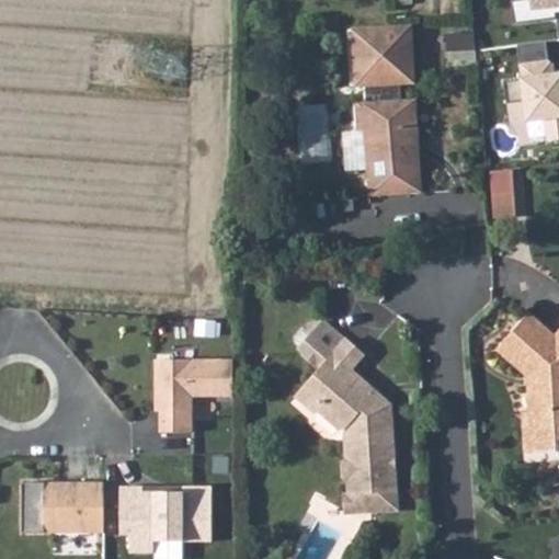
[(520,0),(509,1),(512,24),(554,18),(554,13),(558,12),(558,0),(520,0)]
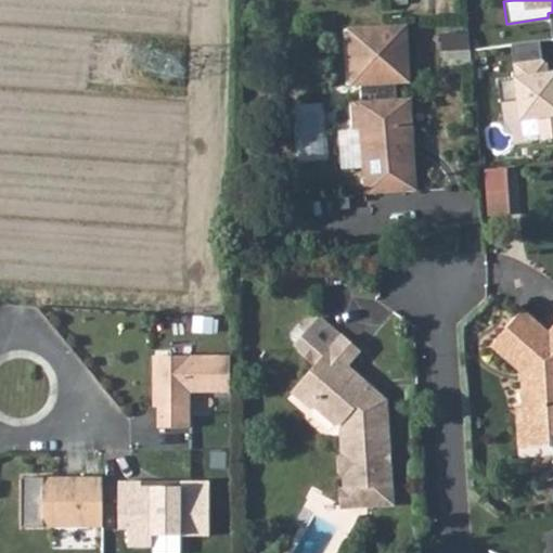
[(394,38),(408,38),(407,21),(393,22),(394,38)]
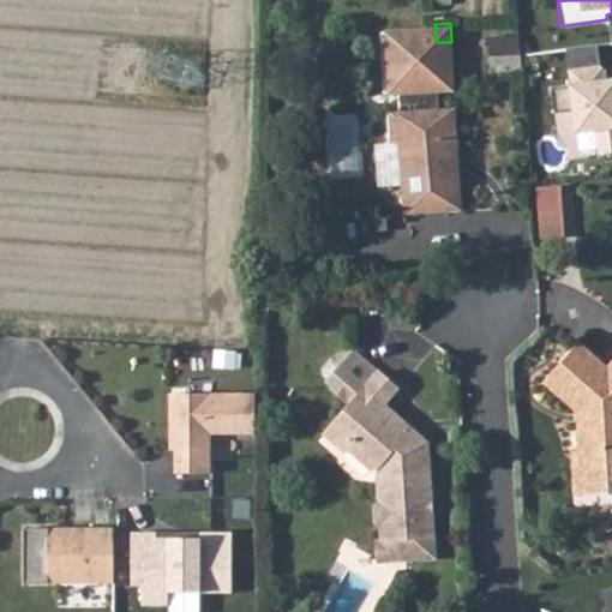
[(406,210),(444,208),(442,180),(450,180),(447,142),(456,142),(453,105),(439,106),(438,88),(453,87),(451,42),(436,42),(435,24),(387,27),(390,90),(402,89),(402,107),(391,107),(394,137),(401,137),(406,210)]
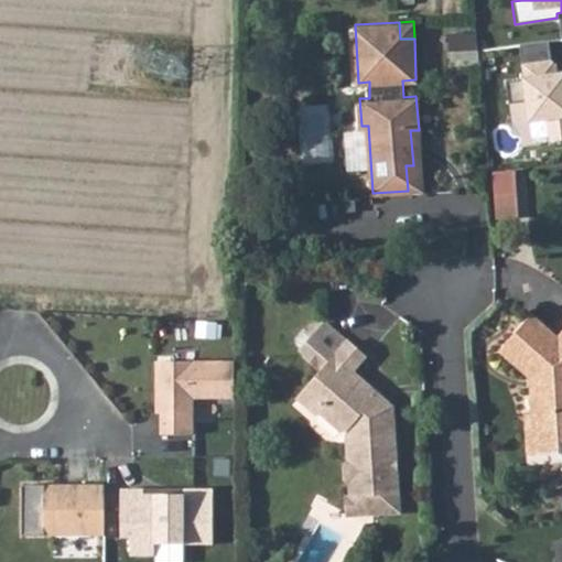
[(451,31),(451,61),(478,61),(478,32),(451,31)]
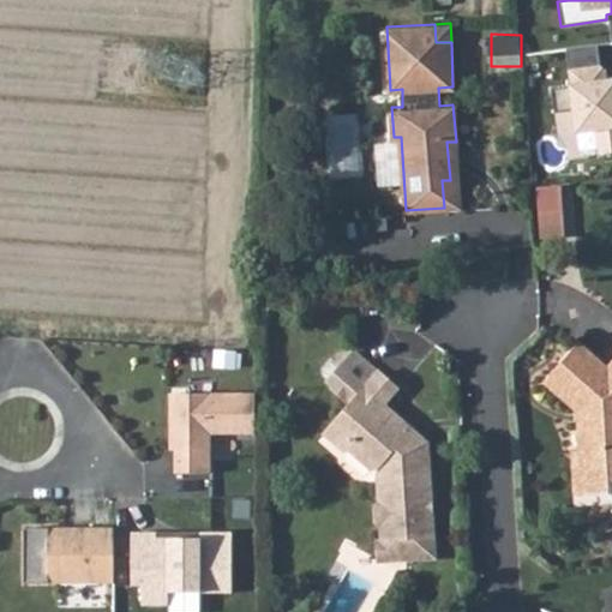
[(611,95),(610,81),(605,81),(604,70),(598,65),(567,69),(569,85),(550,88),(552,112),(573,109),(575,131),(593,129),(597,154),(611,151),(611,95)]
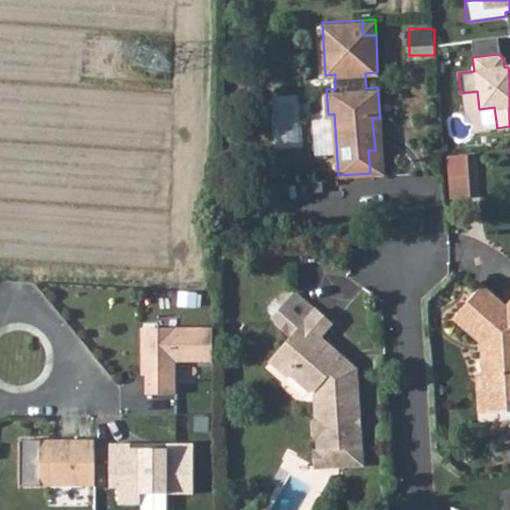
[(368,150),(370,173),(384,172),(380,118),(372,118),(375,150),(368,150)]
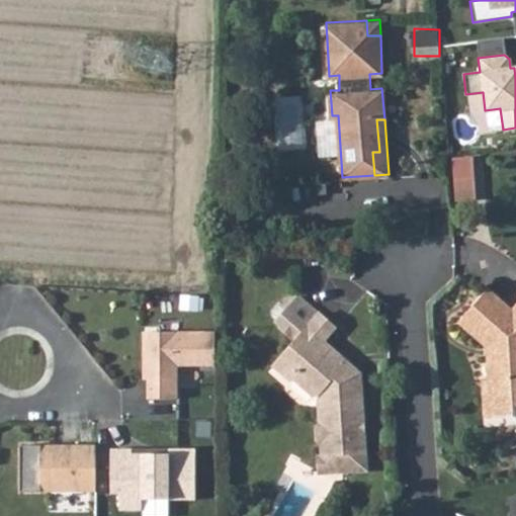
[(455,153),(454,196),(476,197),(477,154),(455,153)]
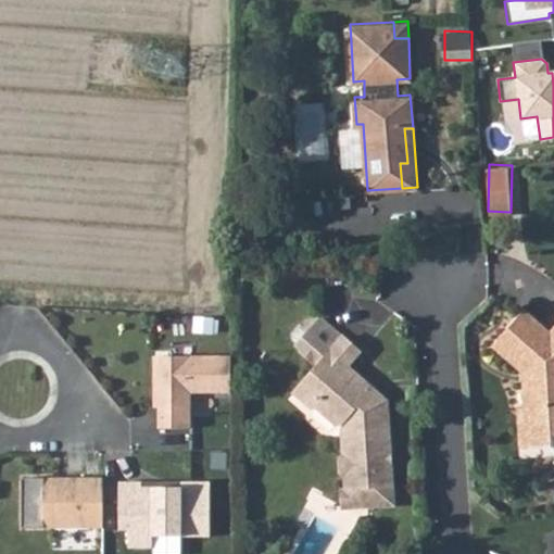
[(553,326),(550,331),(523,309),(491,342),(523,372),(527,372),(528,378),(523,382),(524,406),(516,406),(517,447),(550,445),(550,435),(553,435),(553,326)]
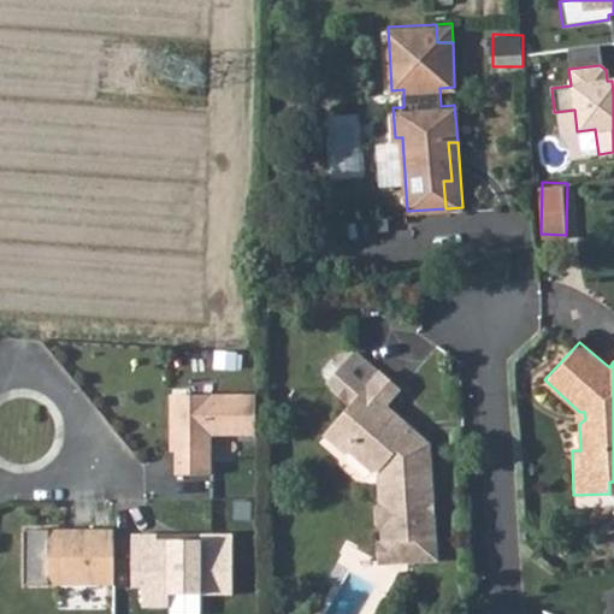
[(378,372),(353,350),(328,379),(332,384),(334,389),(344,399),(350,399),(353,401),(335,423),(355,442),(352,446),(353,452),(377,474),(378,503),(373,506),(375,523),(379,527),(381,539),(408,539),(409,560),(432,559),(431,537),(432,537),(427,456),(417,458),(415,448),(406,437),(413,429),(385,403),(399,387),(379,370),(378,372)]
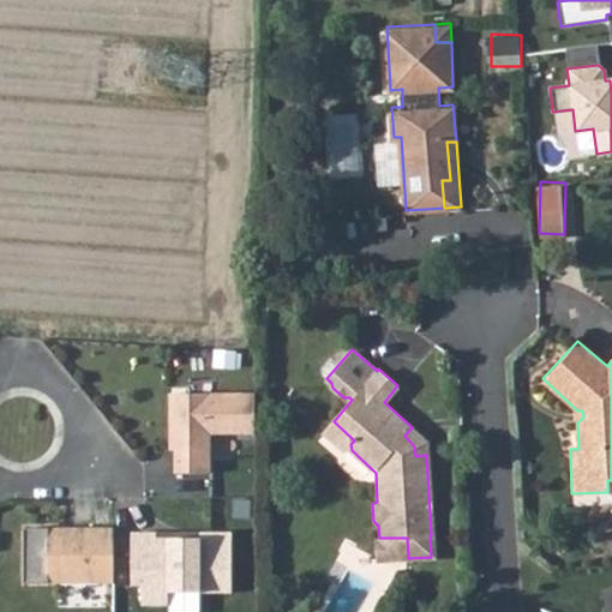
[(253,393),(167,394),(168,449),(174,449),(175,473),(210,472),(209,435),(255,433),(253,393)]
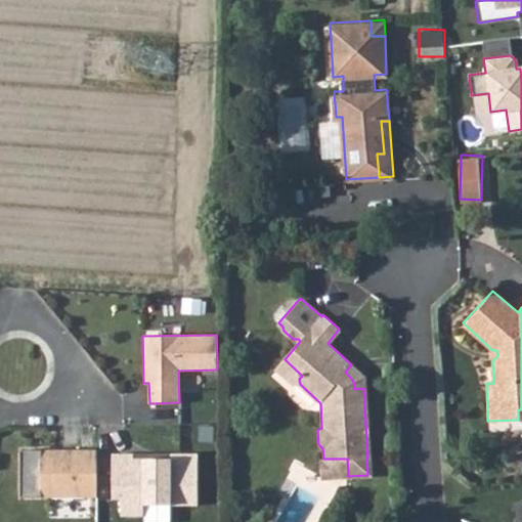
[(302,376),(285,359),(276,370),(294,385),(298,384),(299,385),(300,384),(299,379),(302,376)]
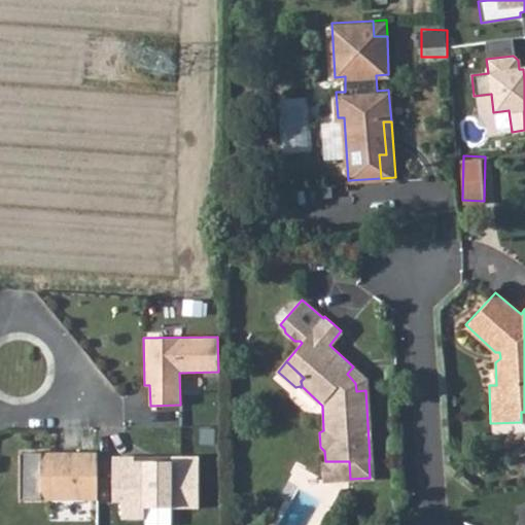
[(364,378),(353,366),(347,374),(355,383),(356,391),(365,390),(364,378)]
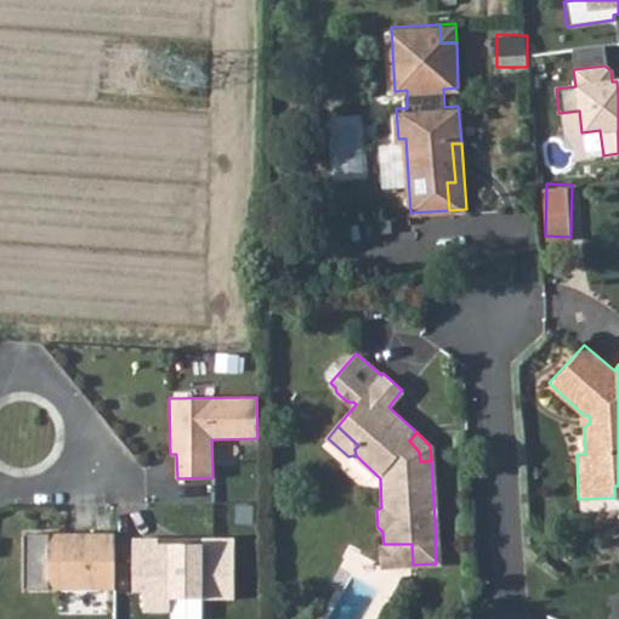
[(112,533),(90,533),(90,537),(63,537),(63,532),(21,532),(20,588),(111,588),(112,533)]
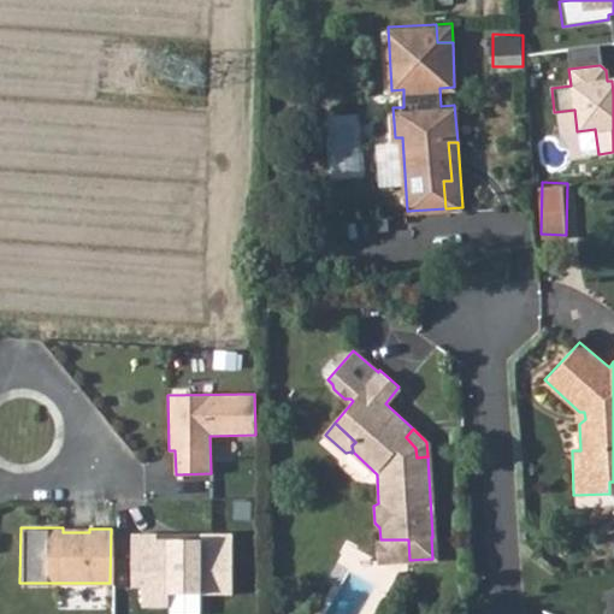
[(229,533),(196,533),(196,539),(155,539),(155,533),(130,533),(129,585),(141,585),(141,606),(165,606),(165,594),(229,595),(229,533)]
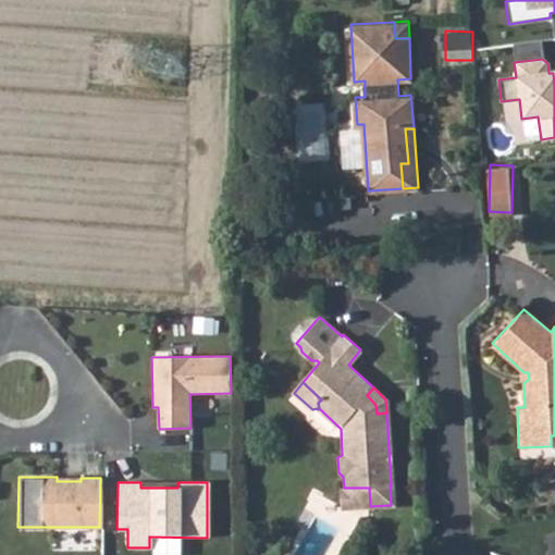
[(369,488),(344,488),(345,507),(370,506),(369,488)]
